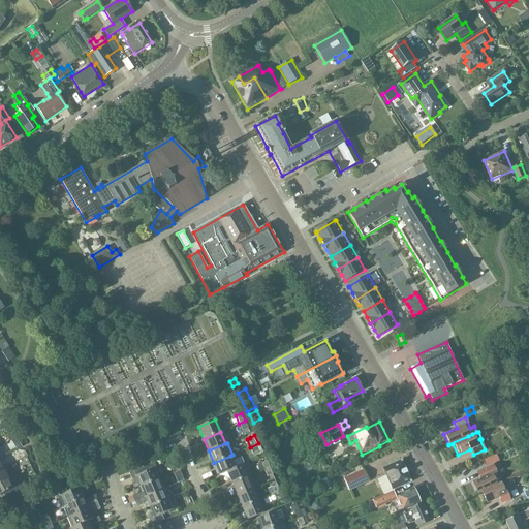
[(261,450),(258,443),(250,447),(252,454),(258,452),(261,450)]
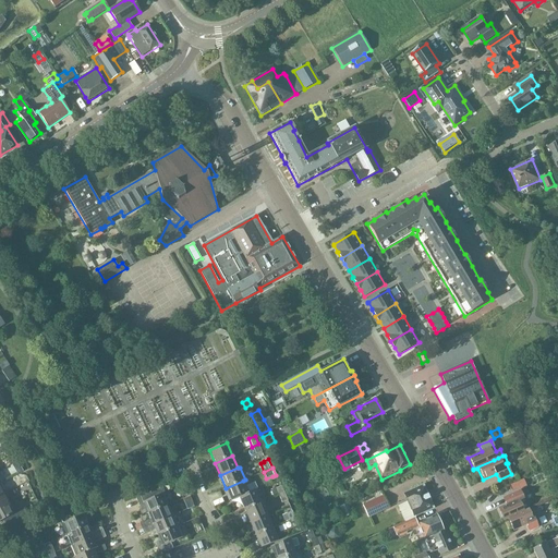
[(63,484),(61,478),(60,478),(53,482),(58,490),(59,489),(63,487),(64,486),(63,484)]
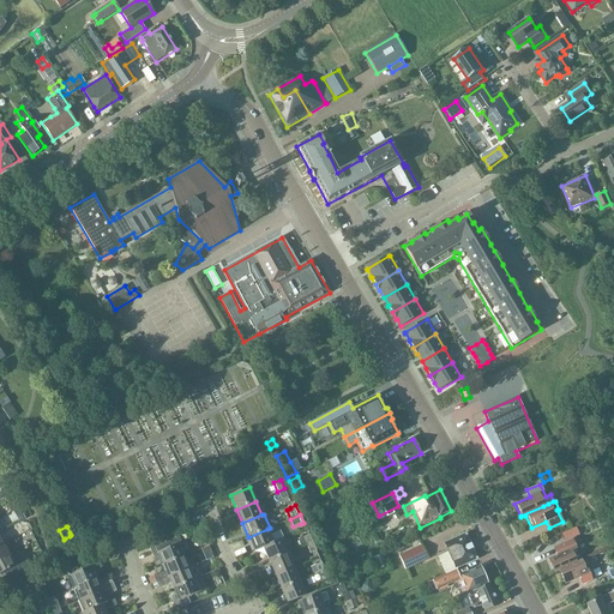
[(579,535),(576,528),(561,534),(565,540),(571,537),(571,539),(579,535)]
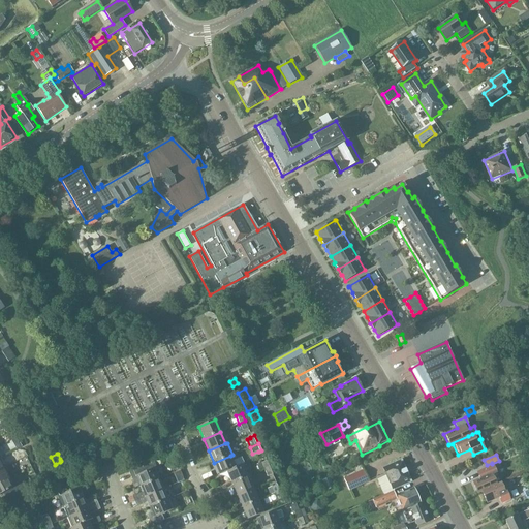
[(236,468),(230,456),(214,463),(219,475),(226,472),(236,468)]
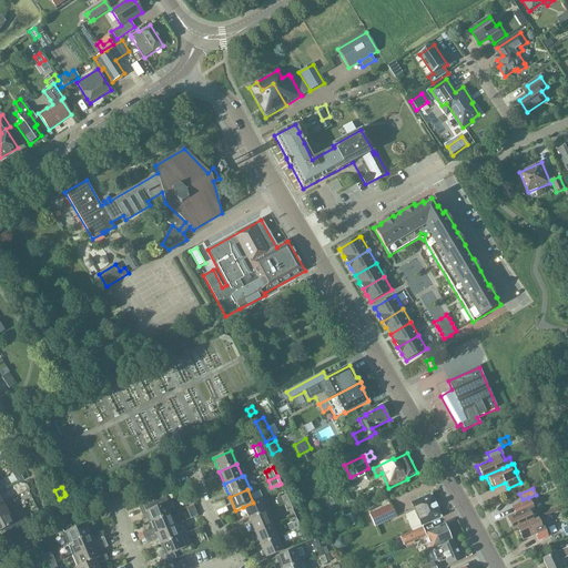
[(284,505),(290,501),(286,494),(281,497),(274,499),(279,507),(284,505)]
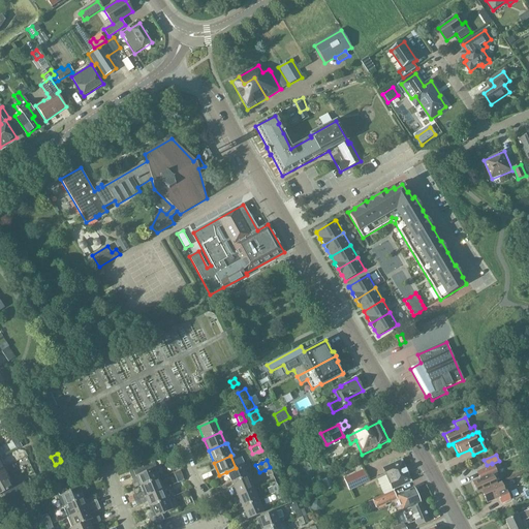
[(386,475),(377,478),(384,494),(411,481),(401,461),(383,468),(386,475)]
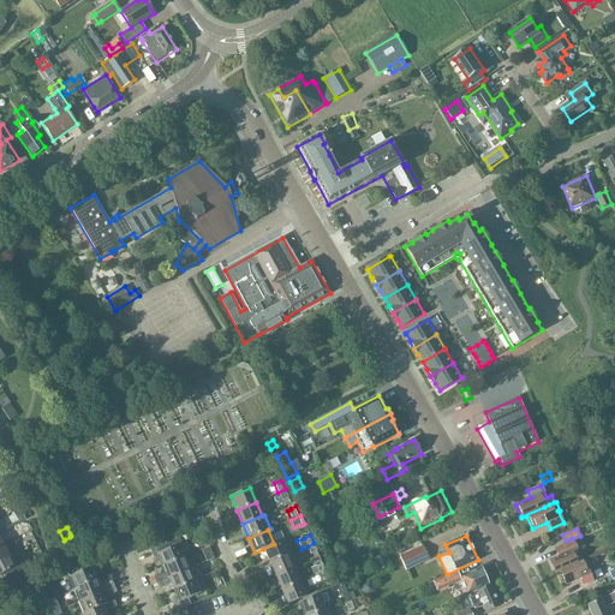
[(160,559),(162,565),(184,555),(185,556),(186,555),(179,537),(150,549),(155,561),(160,559)]
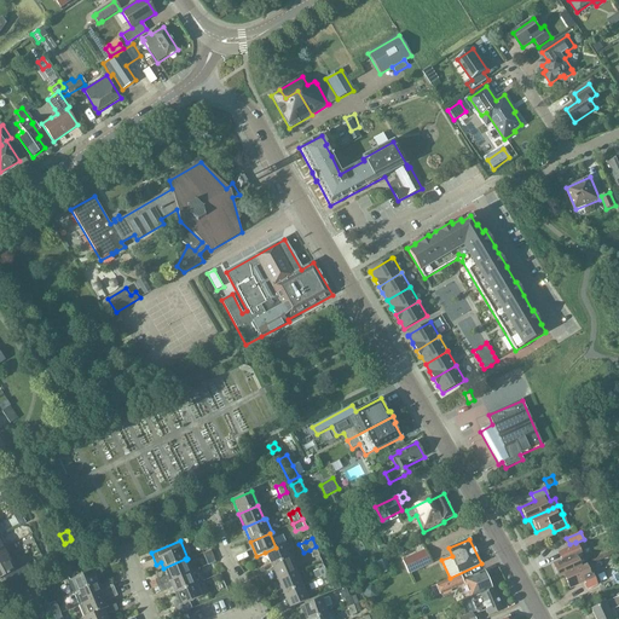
[(208,557),(219,556),(218,544),(207,547),(208,557)]
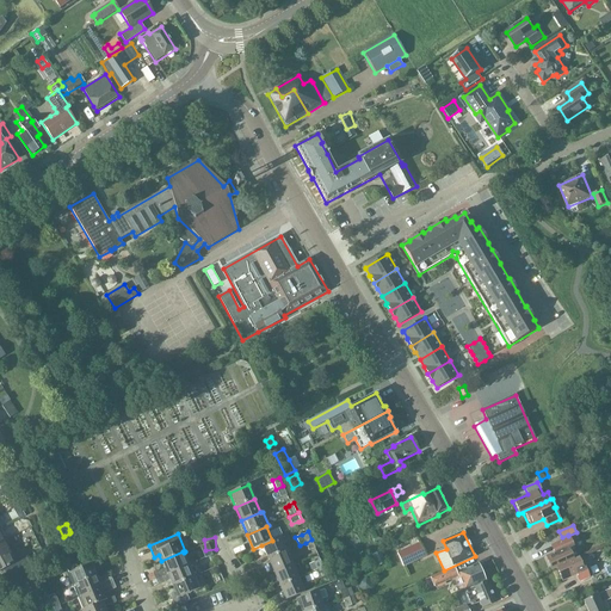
[(281,537),(272,541),(261,545),(267,560),(287,550),(292,549),(289,542),(284,544),(281,537)]
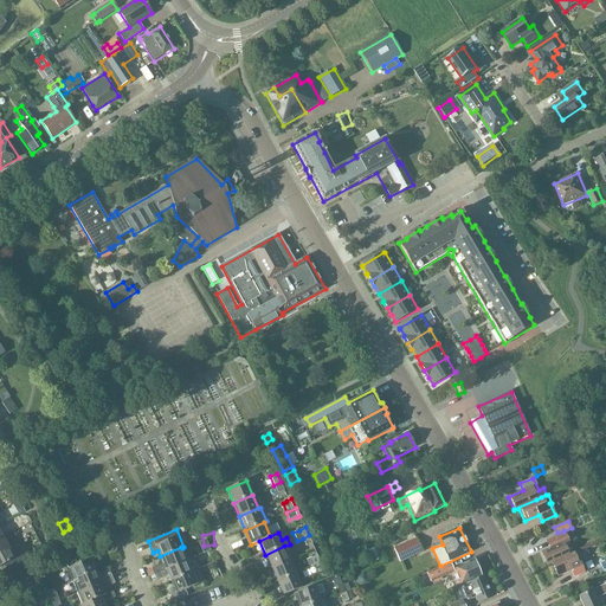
[(555,546),(541,553),(547,566),(550,563),(574,553),(565,534),(552,540),(555,546)]
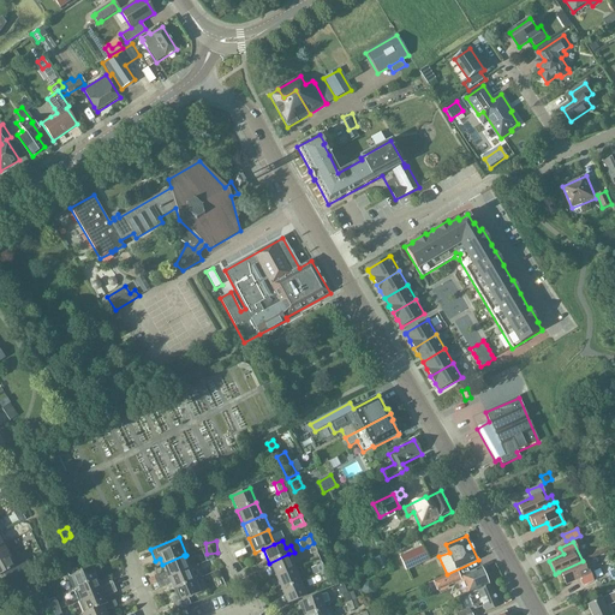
[(10,548),(7,544),(0,547),(0,561),(9,556),(6,550),(10,548)]
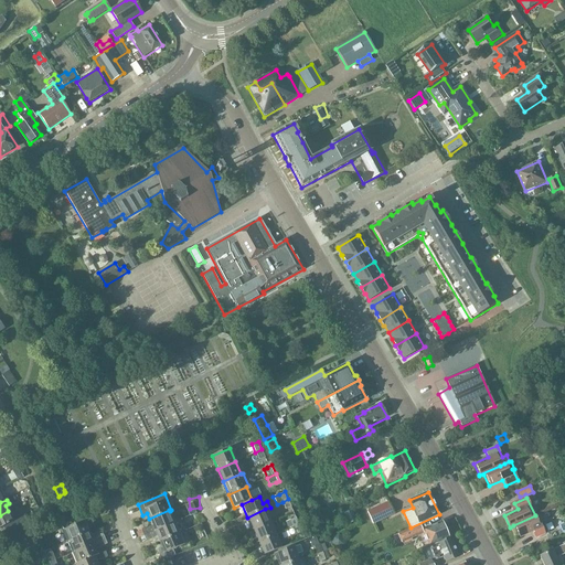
[(387,502),(368,512),(373,524),(394,514),(387,502)]
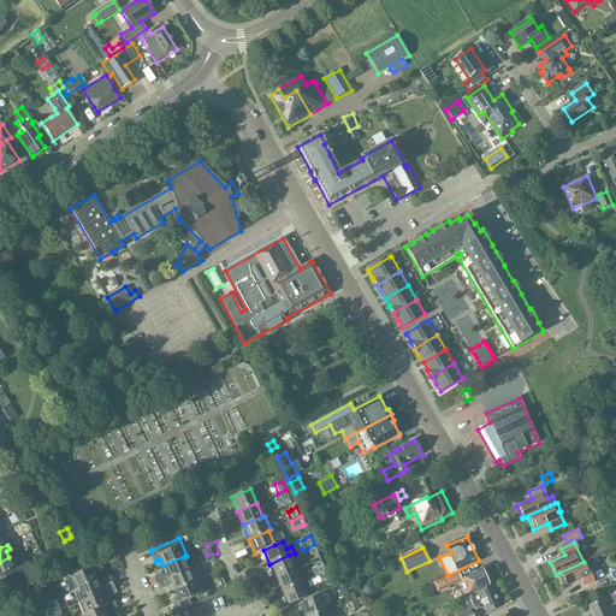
[(276,578),(295,569),(289,555),(270,564),(276,578)]
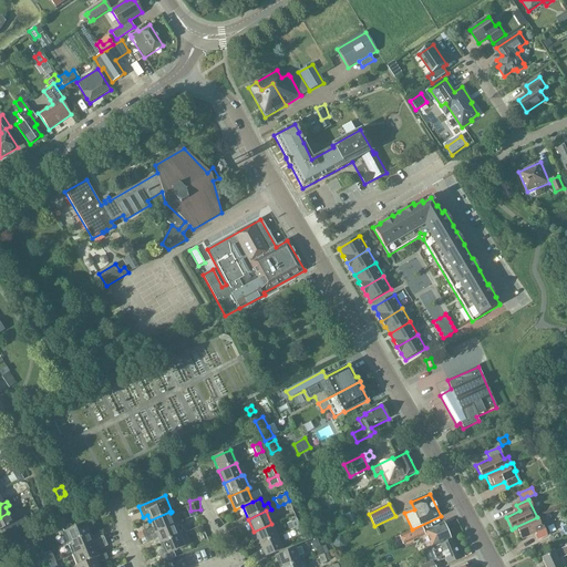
[(176,519),(172,512),(171,513),(169,512),(150,521),(152,527),(142,532),(144,536),(177,523),(176,519)]
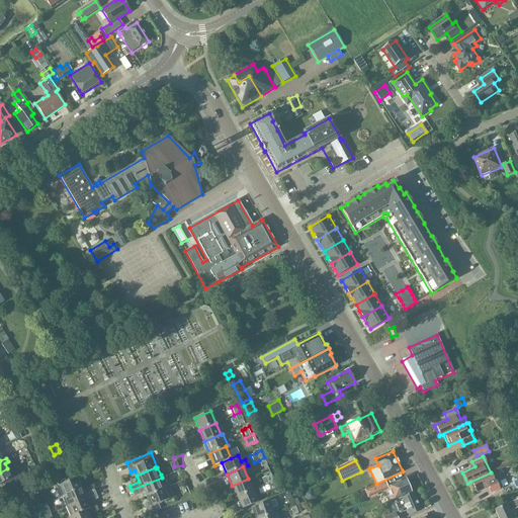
[(0,485),(16,477),(14,472),(10,475),(7,468),(0,472),(0,485)]
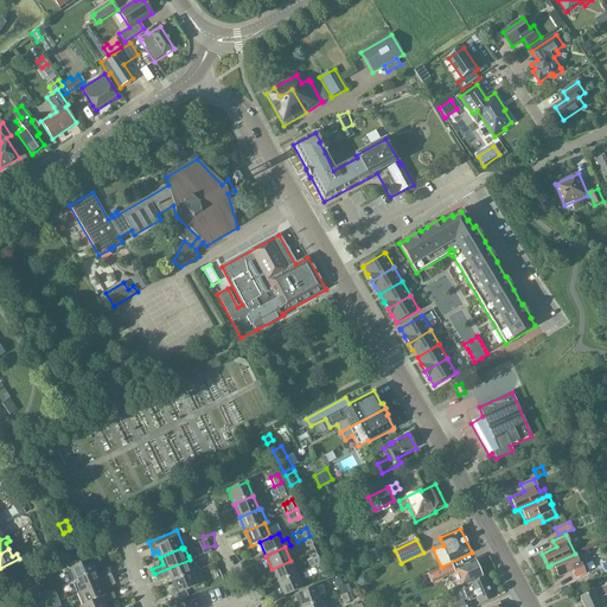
[(74,581),(96,572),(93,564),(97,563),(93,550),(78,556),(81,563),(69,568),(74,581)]
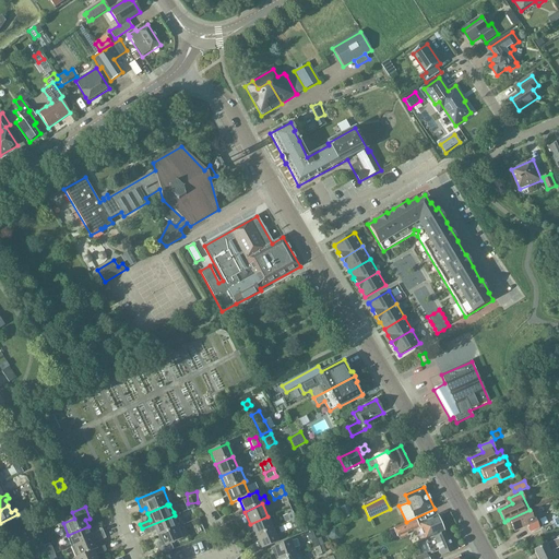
[(530,510),(508,520),(509,521),(514,533),(526,526),(530,533),(543,527),(537,516),(533,518),(530,510)]
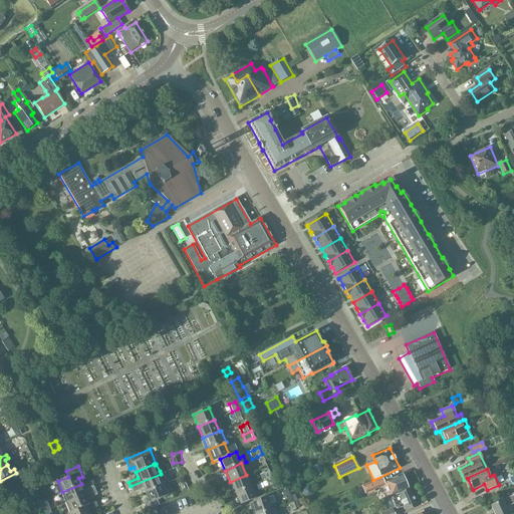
[(267,480),(272,478),(269,471),(264,472),(259,474),(262,482),(267,480)]
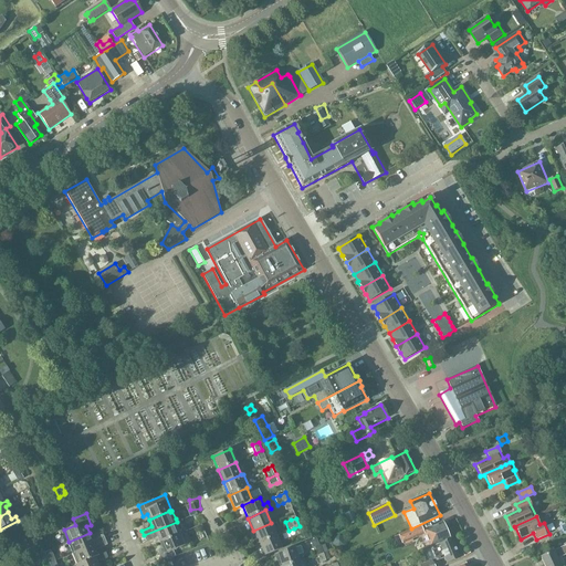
[(181,533),(177,522),(144,535),(146,541),(157,536),(159,542),(181,533)]
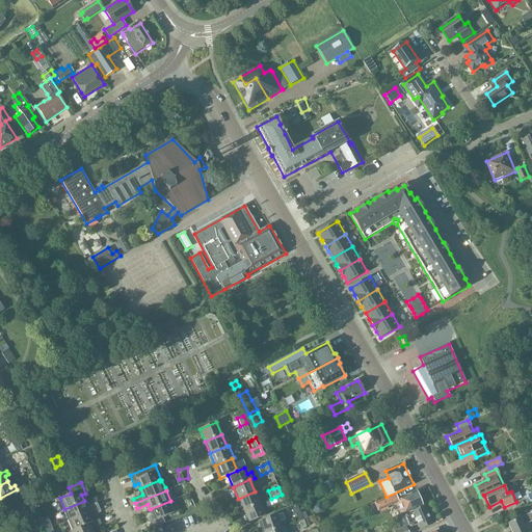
[(396,495),(375,503),(378,510),(398,503),(399,504),(402,502),(404,507),(400,508),(403,514),(406,513),(424,506),(417,490),(398,499),(396,495)]
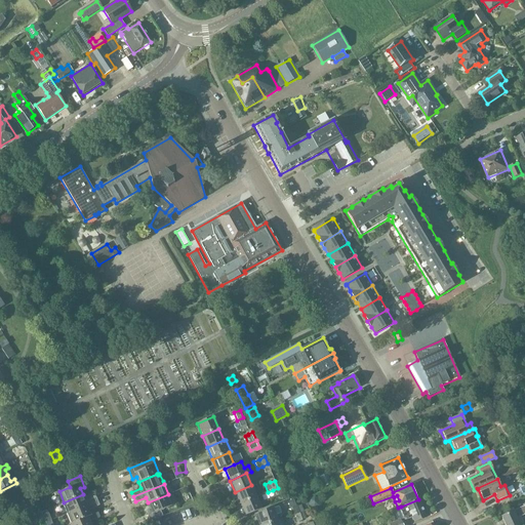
[(240,505),(256,497),(251,485),(235,492),(240,505)]
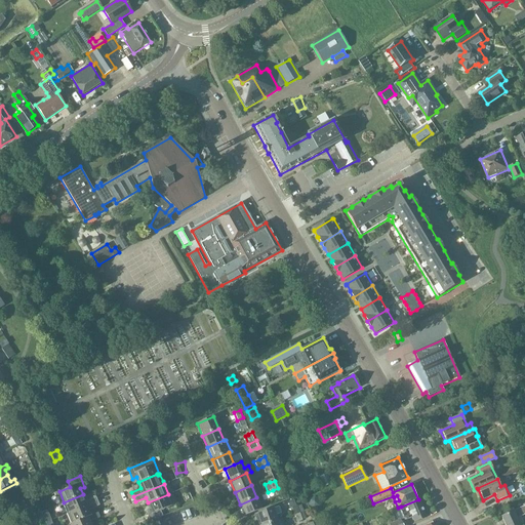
[(69,513),(97,500),(102,498),(99,493),(85,499),(83,494),(64,502),(69,513)]
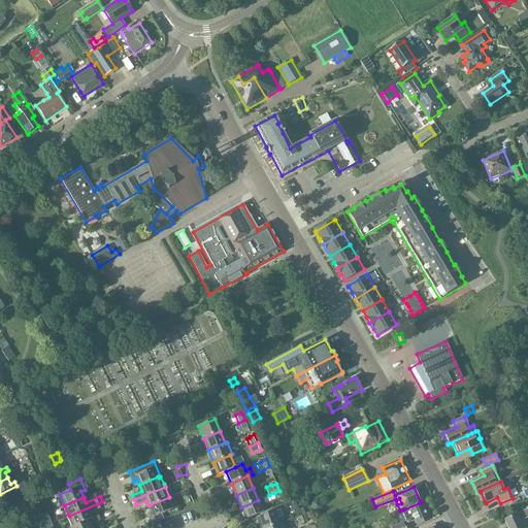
[(173,507),(169,497),(149,505),(151,512),(146,513),(151,524),(164,518),(161,513),(173,507)]
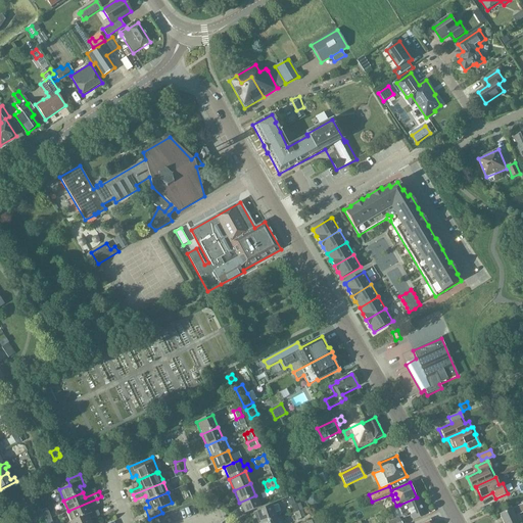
[(255,495),(239,503),(244,514),(260,508),(255,495)]
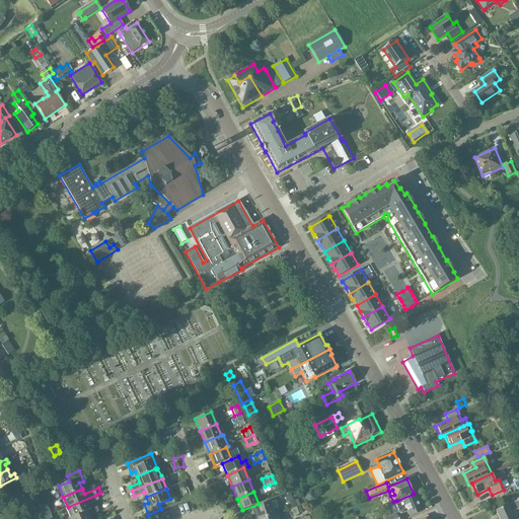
[(306,494),(306,499),(310,502),(314,500),(315,495),(311,492),(306,494)]
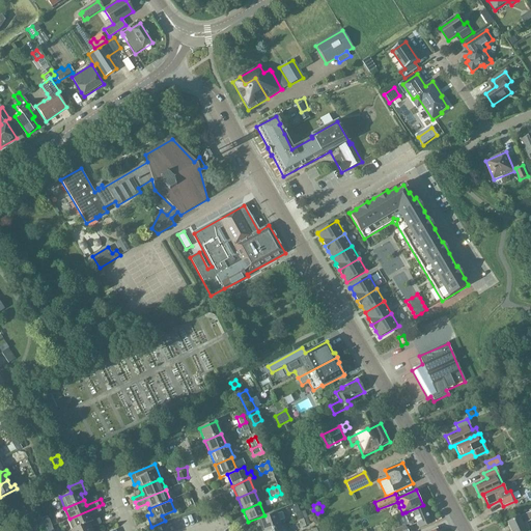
[(92,521),(92,520),(90,514),(101,510),(99,506),(70,519),(74,528),(92,521)]
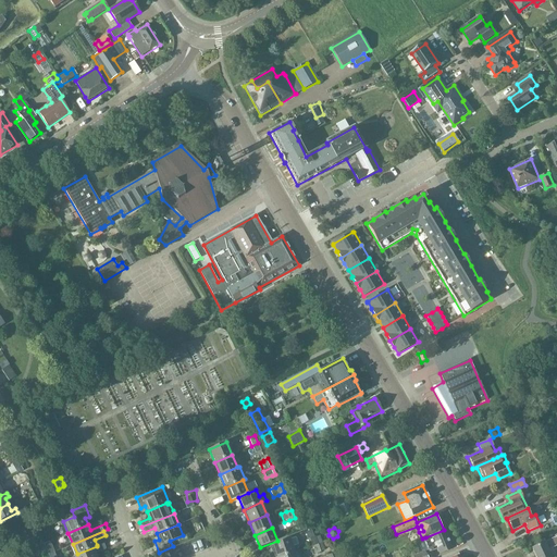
[(452,549),(452,548),(445,532),(443,532),(424,540),(430,553),(438,549),(441,554),(452,549)]
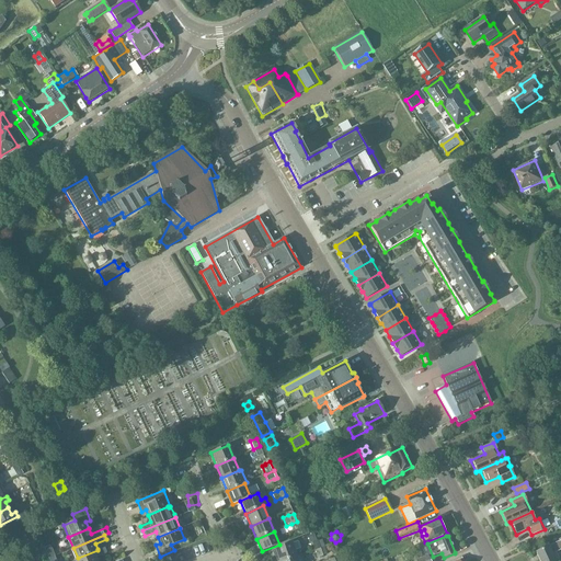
[(559,560),(556,552),(560,549),(560,538),(559,540),(560,542),(536,552),(539,560),(559,560)]
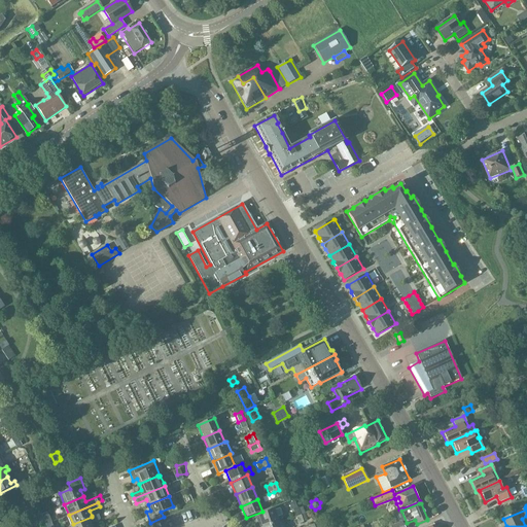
[(275,511),(256,517),(258,522),(259,523),(260,523),(261,526),(266,526),(279,523),(281,522),(280,517),(277,518),(275,511)]
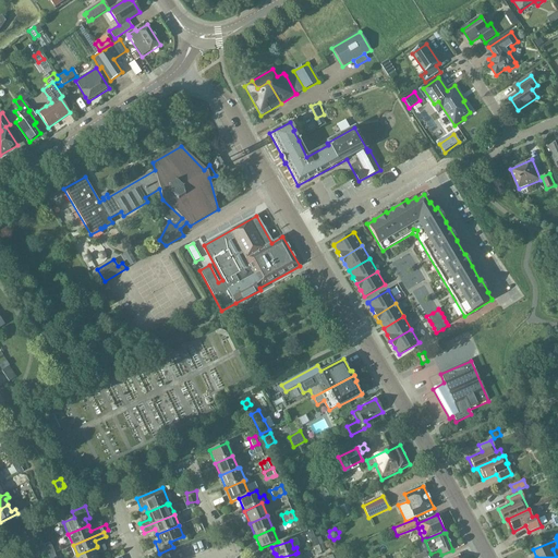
[(104,544),(97,546),(97,547),(77,555),(73,557),(97,557),(95,554),(106,549),(104,544)]
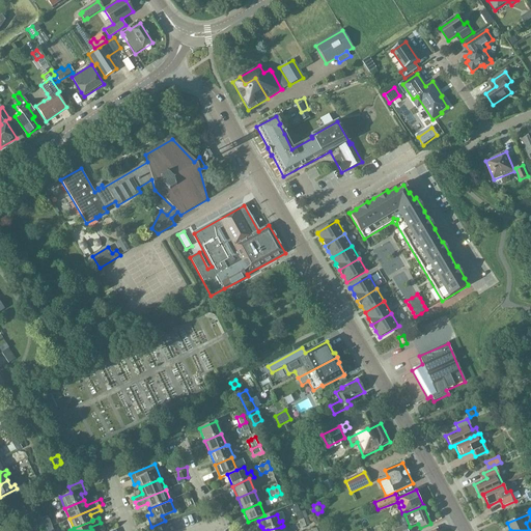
[(306,519),(302,520),(297,522),(300,529),(305,527),(308,525),(306,519)]
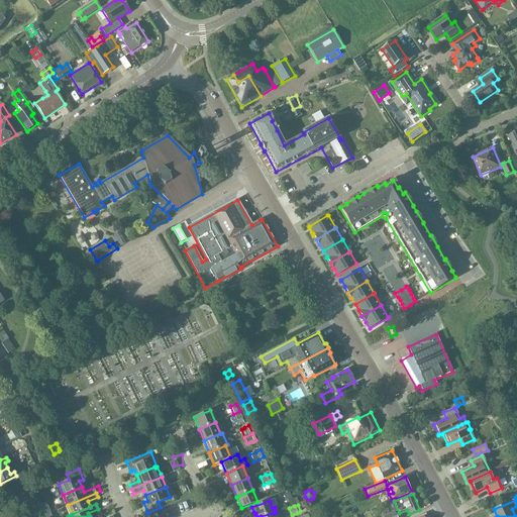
[(301,511),(303,516),(311,513),(309,508),(301,511)]
